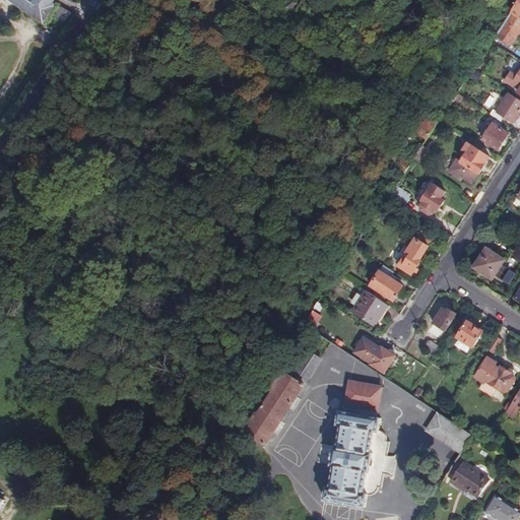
[(9,0),(44,23),(55,4),(53,3),(44,0),(9,0)]
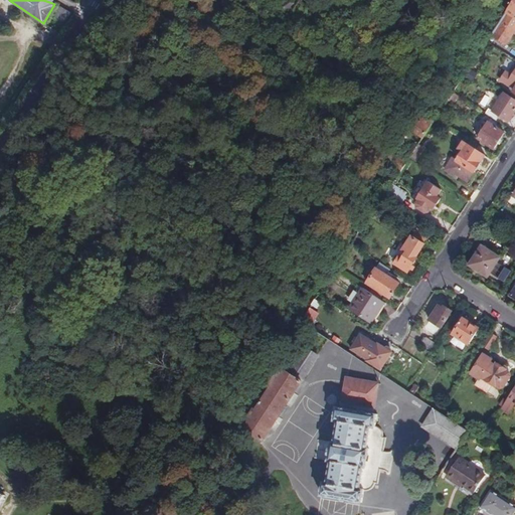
[(147,0),(127,0),(141,9),(147,0)]
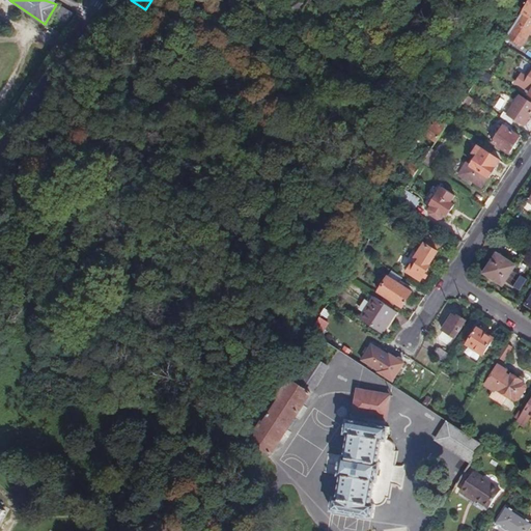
[(530,0),(506,37),(521,47),(530,31),(530,0)]
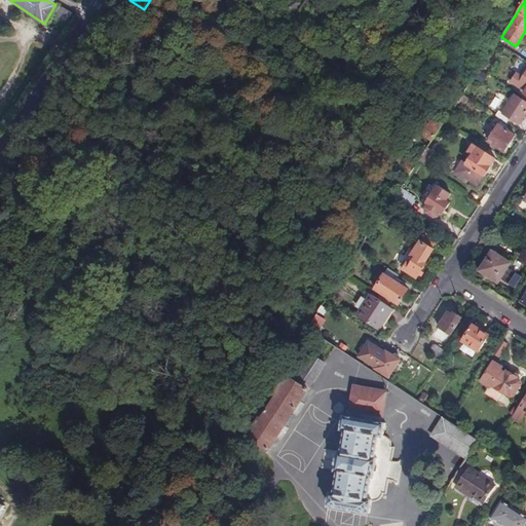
[(63,8),(57,17),(67,24),(73,14),(63,8)]
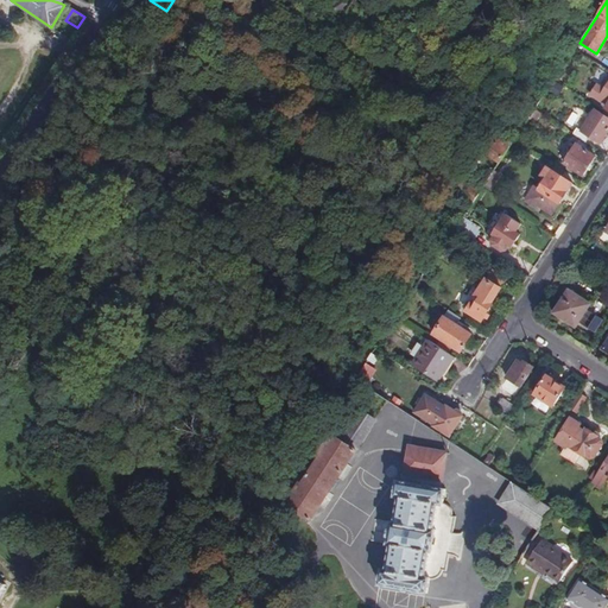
[(549,92),(557,96),(563,88),(553,82),(549,92)]
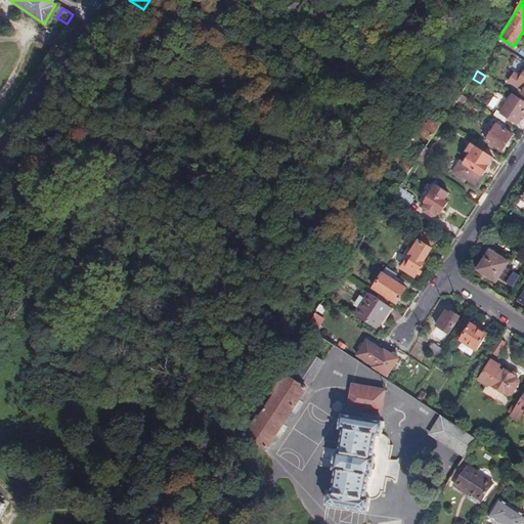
[(523,75),(523,78),(516,73),(511,82),(523,90),(523,75)]
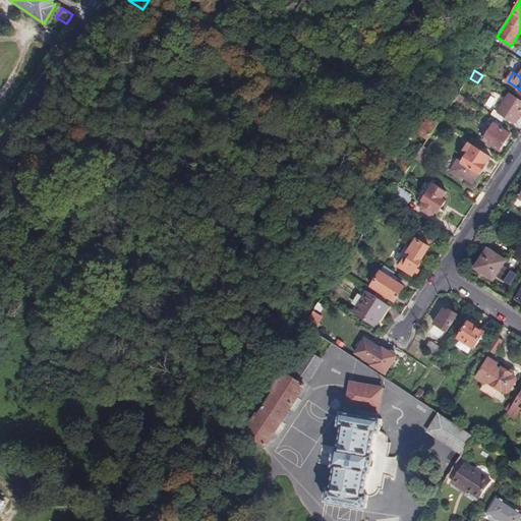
[(520,101),(511,95),(500,113),(507,118),(517,124),(520,116),(520,101)]
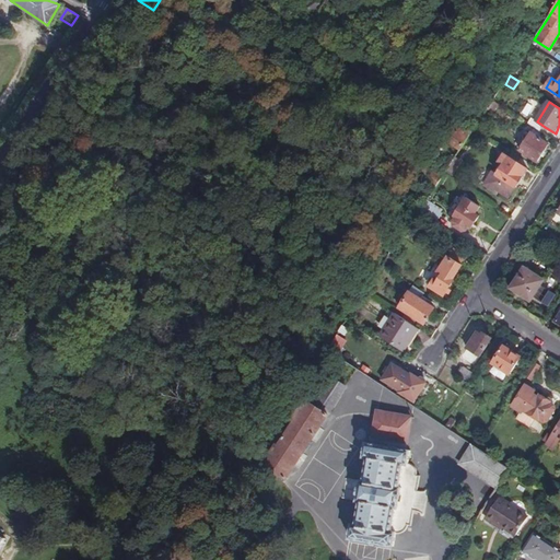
[(534,119),(529,125),(540,132),(545,127),(537,121),(534,119)]
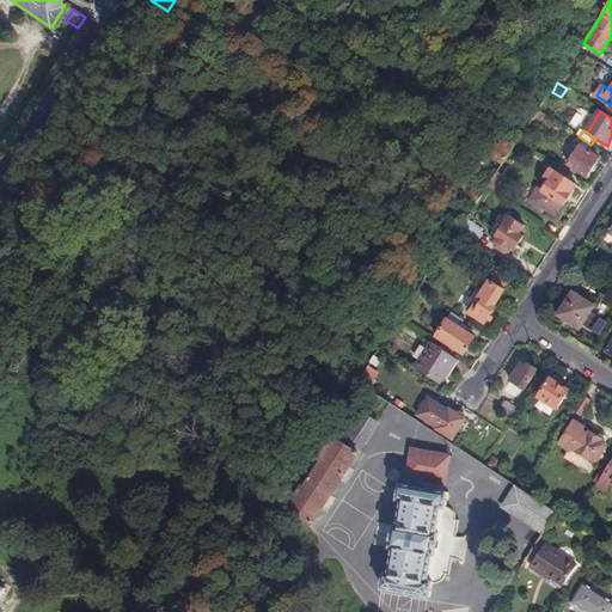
[(600,159),(582,146),(569,166),(588,178),(600,159)]
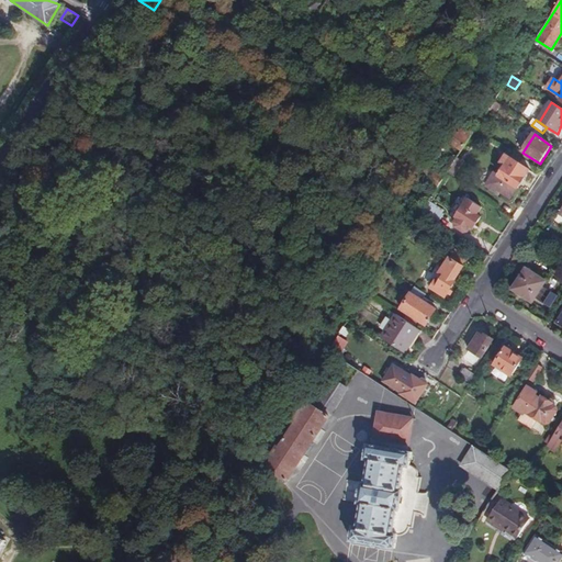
[(502,191),(512,198),(518,188),(519,188),(530,170),(506,155),(502,163),(506,166),(499,176),(497,173),(494,175),(489,182),(490,187),(497,192),(502,191)]
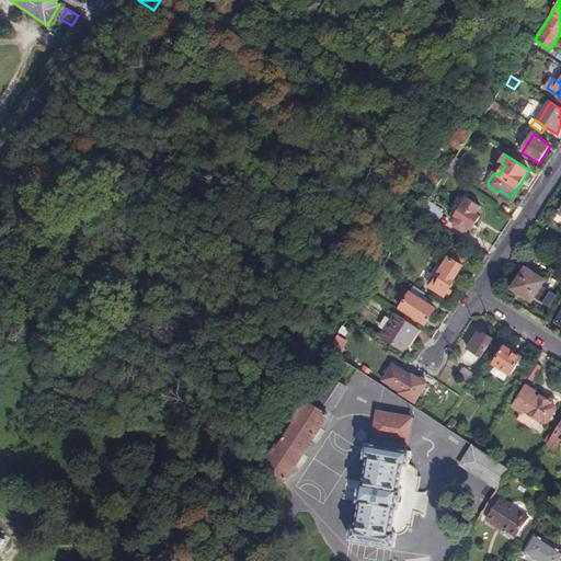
[(483,208),(469,198),(457,217),(459,219),(456,222),(457,227),(467,233),(469,232),(472,227),(474,229),(482,217),(479,215),(483,208)]
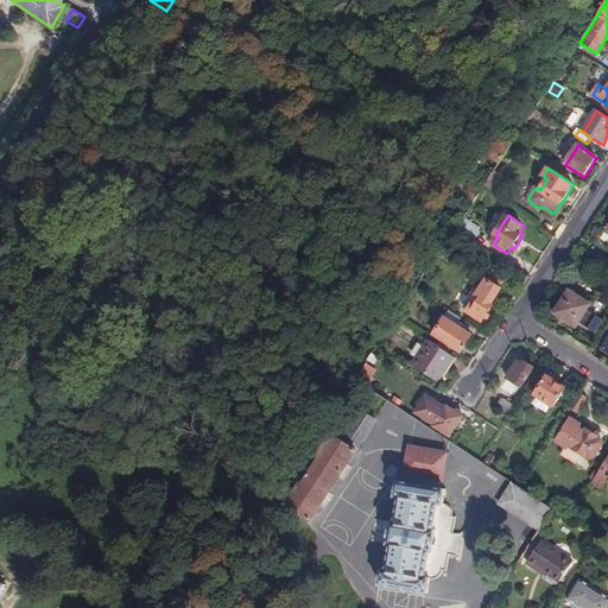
[(462,227),(476,235),(481,227),(467,220),(462,227)]
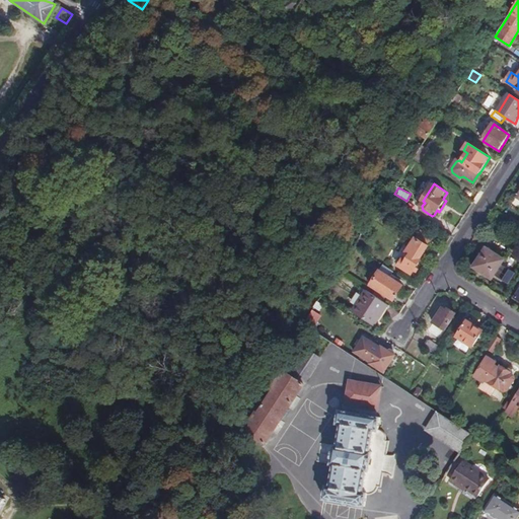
[(421,231),(417,238),(429,246),(434,240),(421,231)]
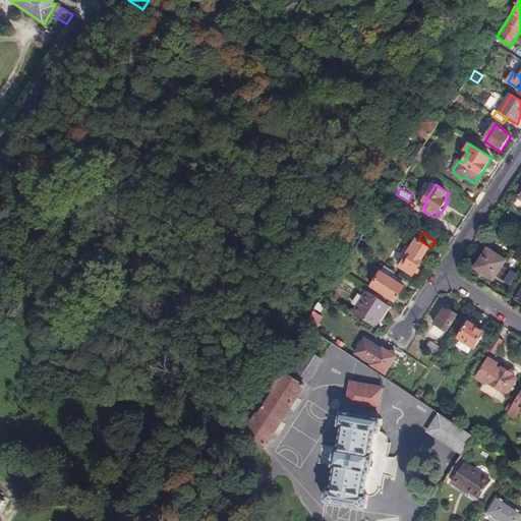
[(430,247),(418,239),(410,252),(413,255),(409,262),(406,259),(401,268),(413,275),(430,247)]
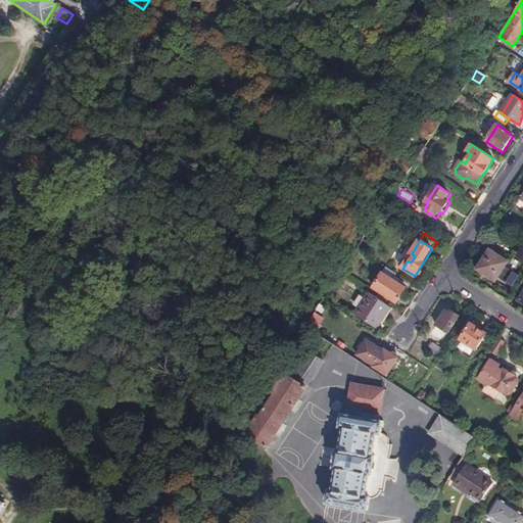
[(509,263),(490,250),(477,271),(495,282),(498,278),(513,286),(520,275),(506,267),(509,263)]
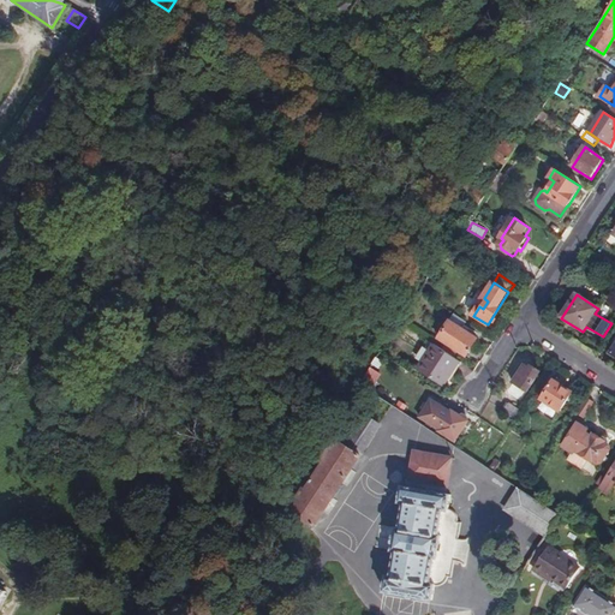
[(443,351),(454,358),(460,351),(469,357),(479,339),(452,321),(441,338),(448,344),(443,351)]
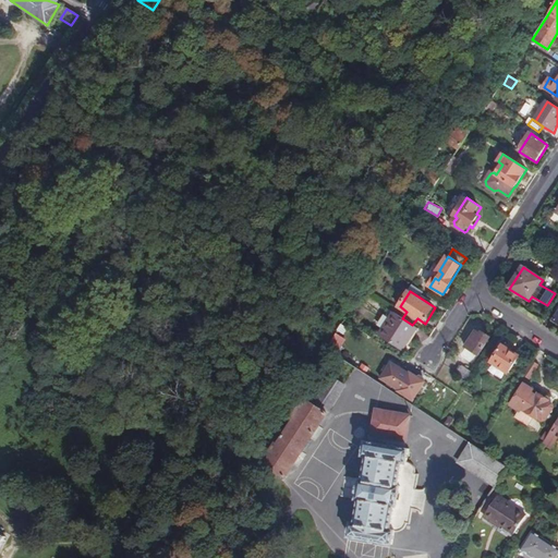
[(403,350),(417,328),(412,325),(402,318),(395,314),(380,335),(403,350)]
